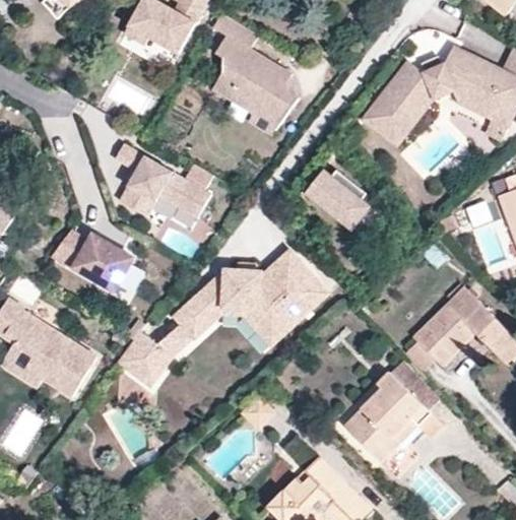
[(71,5),(66,0),(44,0),(44,1),(58,17),(71,5)]
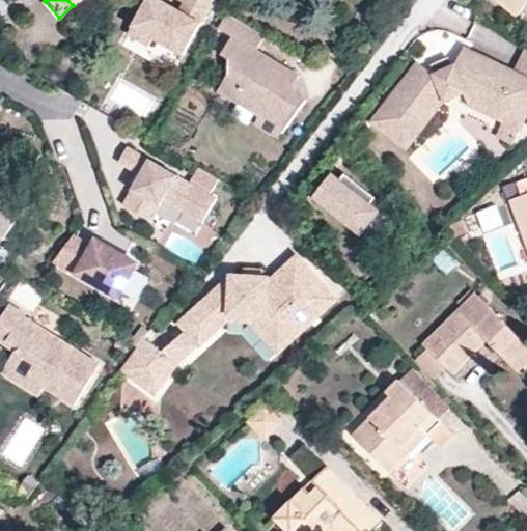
[(185,0),(182,7),(169,0),(147,0),(130,31),(150,43),(155,35),(185,52),(214,0),(185,0)]
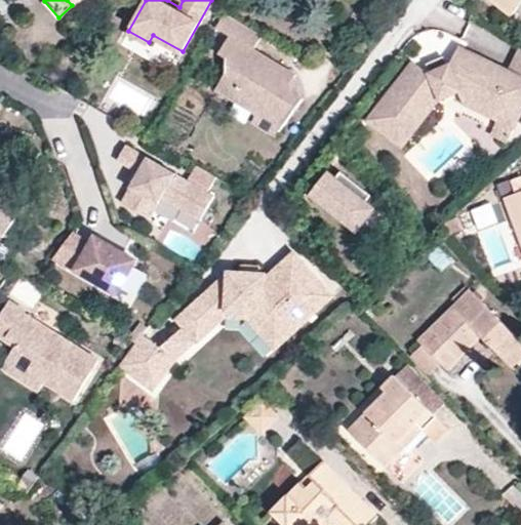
[(520,0),(484,0),(507,17),(520,0)]
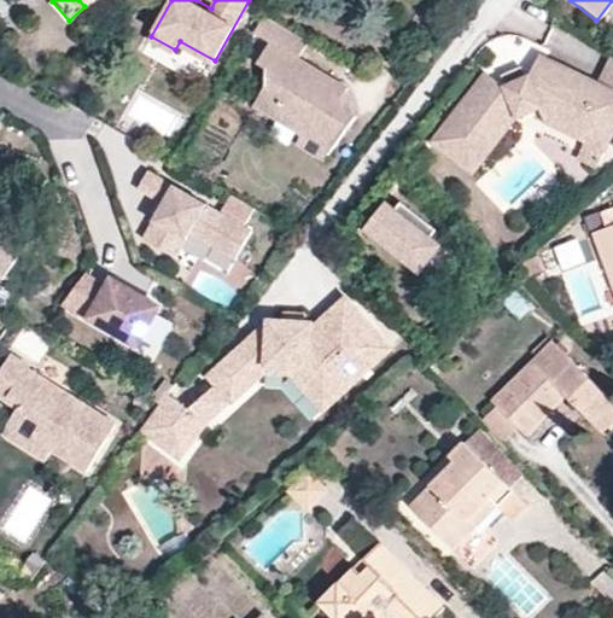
[(299,59),(309,41),(264,16),(255,34),(272,44),(260,65),(268,70),(268,86),(256,108),(274,117),(284,112),(303,123),(303,134),(303,138),(331,153),(360,116),(352,112),(345,109),(343,99),(346,92),(350,87),(299,59)]
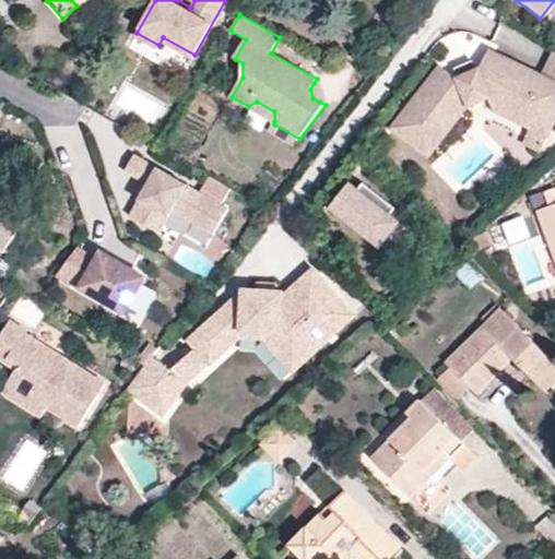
[(554,84),(554,51),(553,50),(540,78),(552,83),(554,84)]
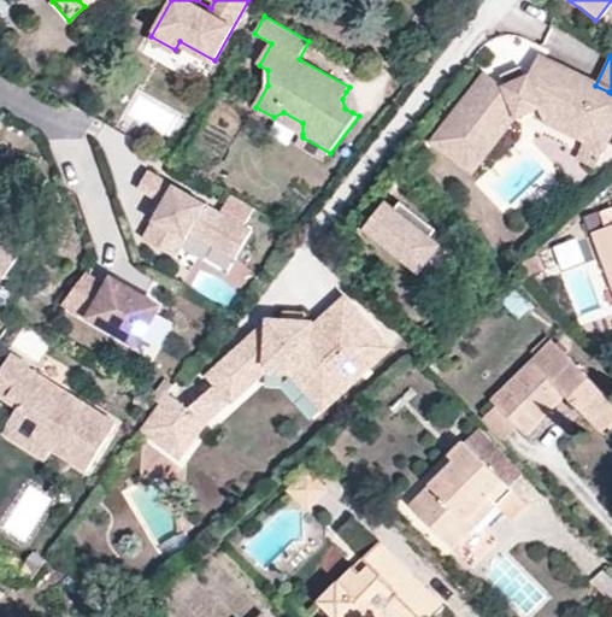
[(595,86),(536,57),(525,78),(501,88),(482,74),(428,142),(469,175),(512,118),(537,107),(577,127),(572,137),(574,139),(584,144),(608,92),(595,86)]
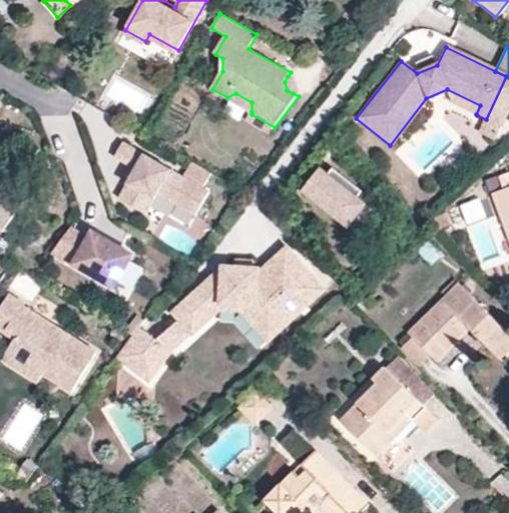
[(508,77),(506,76),(486,119),(477,115),(471,127),(493,137),(502,118),(508,121),(508,77)]
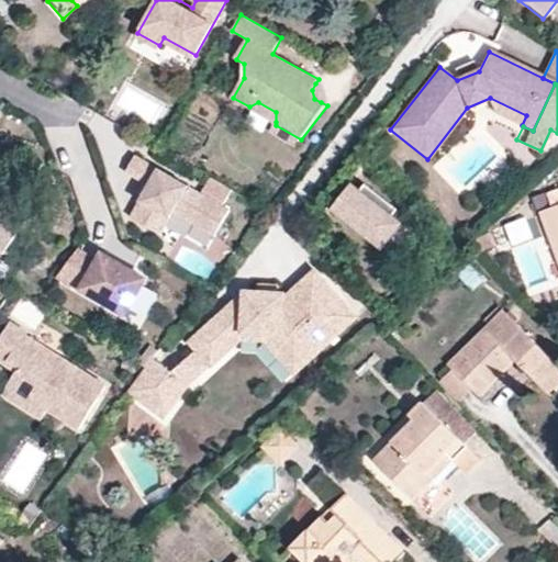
[(526,115),(490,98),(495,113),(522,125),(526,115)]
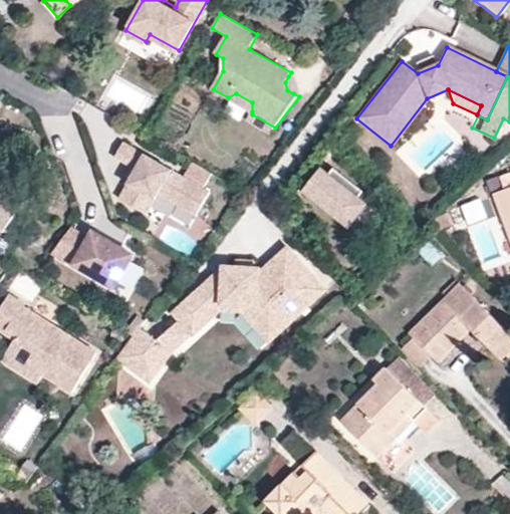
[(252,102),(236,93),(228,97),(252,111),(252,102)]
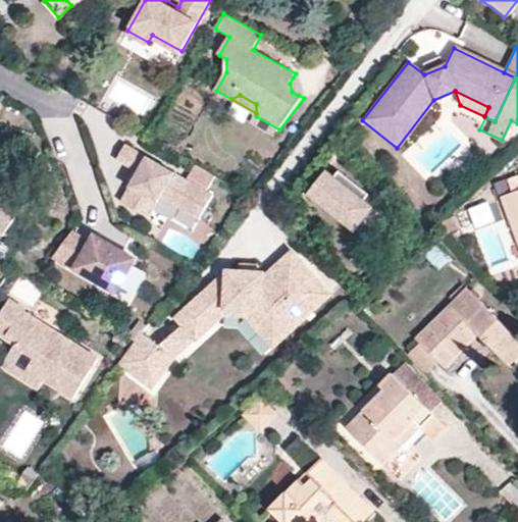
[(186,179),(123,143),(114,158),(132,168),(136,171),(131,181),(118,201),(147,217),(159,196),(198,219),(211,195),(205,191),(186,179)]
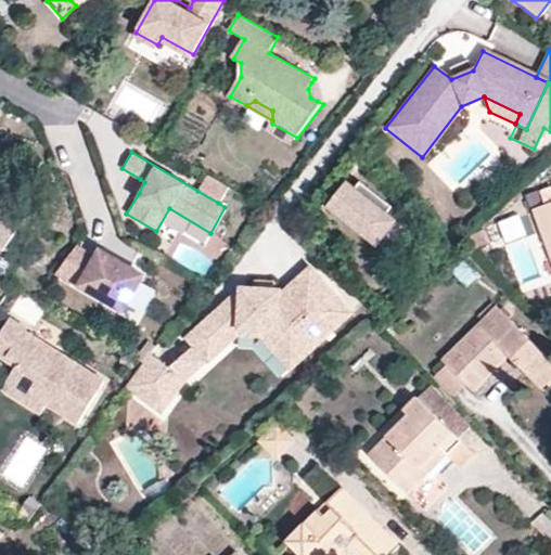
[(206,176),(197,191),(218,203),(227,189),(206,176)]
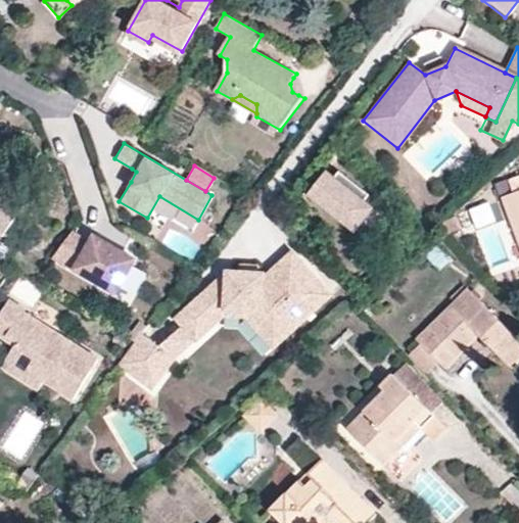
[(131,182),(136,172),(132,169),(126,179),(131,182)]
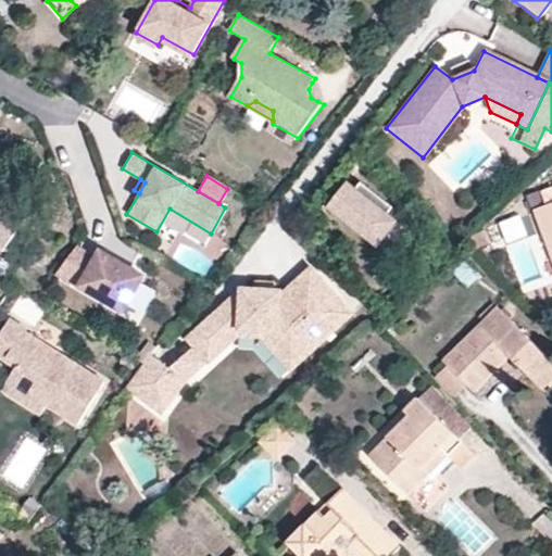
[(389,207),(358,182),(352,189),(343,182),(325,206),(374,245),(393,222),(384,214),(389,207)]
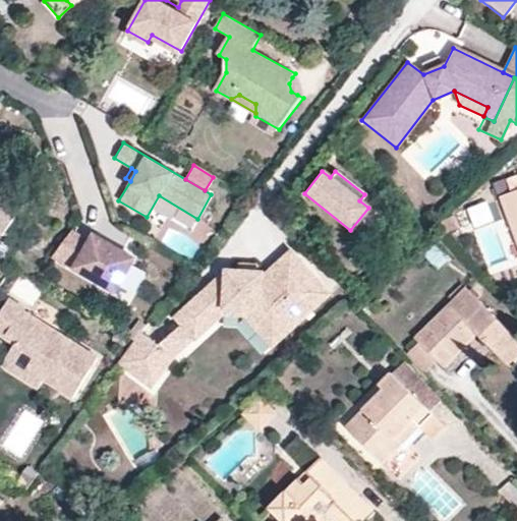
[(503,183),(507,193),(516,188),(516,172),(515,173),(503,183)]
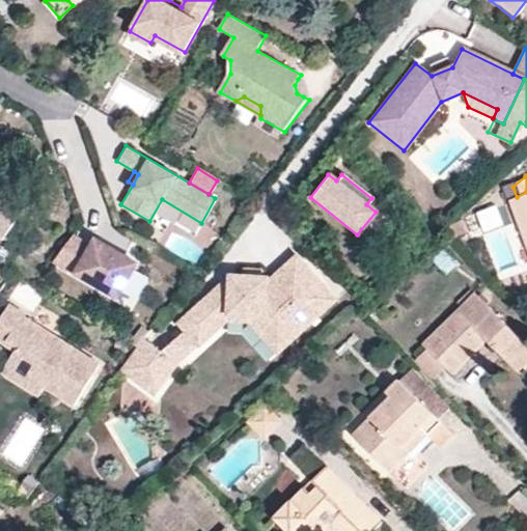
[(25,208),(11,199),(0,192),(0,236),(3,239),(25,208)]
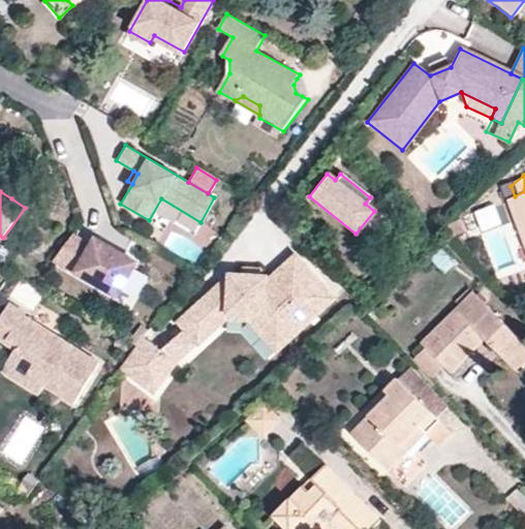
[(524,191),(515,196),(505,199),(524,253),(524,191)]
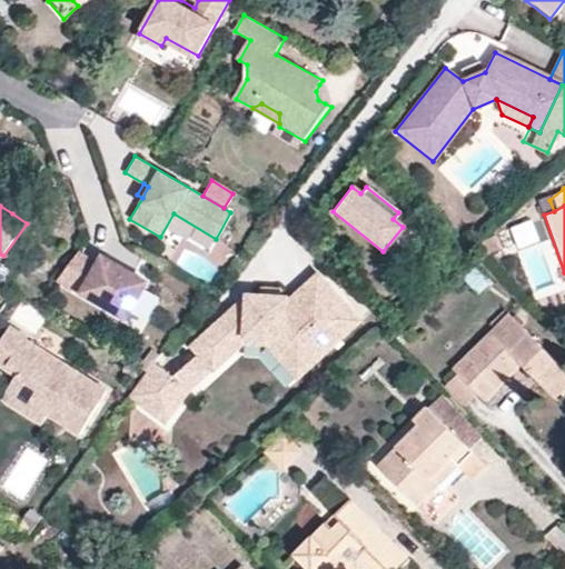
[(529,222),(509,229),(518,251),(537,245),(529,222)]
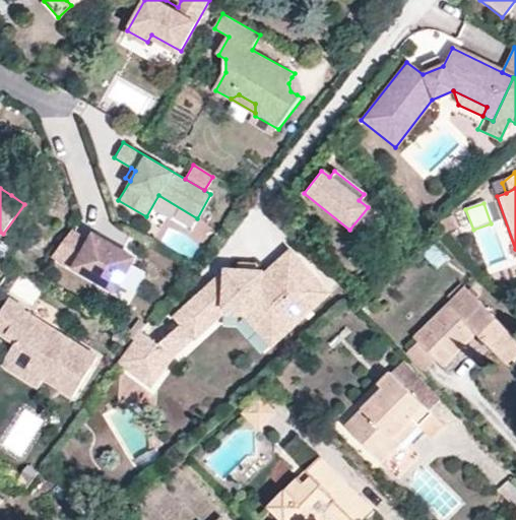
[(132,258),(90,235),(87,242),(68,232),(50,256),(114,291),(132,258)]
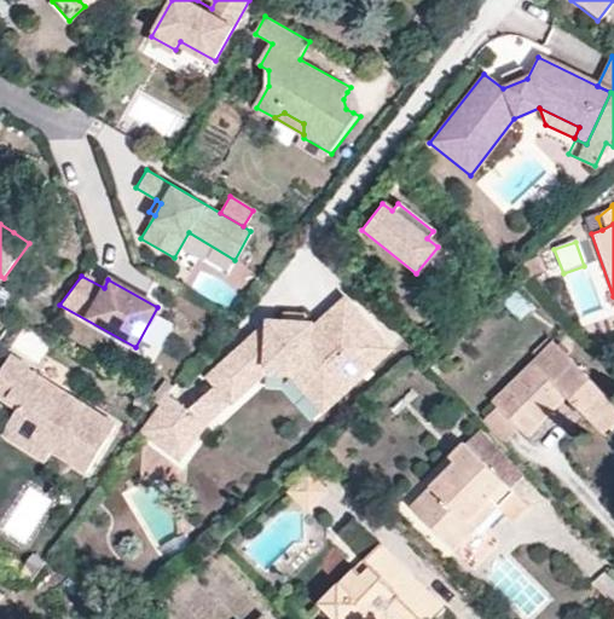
[(527,305),(514,291),(502,304),(515,317),(527,305)]
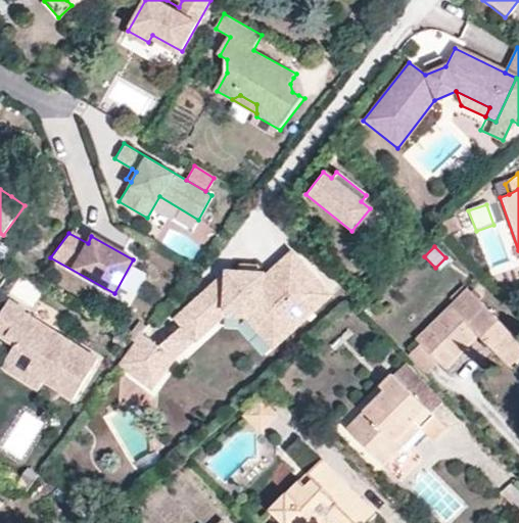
[(262,274),(224,272),(224,276),(221,276),(173,319),(179,326),(161,342),(173,355),(191,339),(193,341),(221,317),(243,318),(249,313),(261,324),(266,320),(282,338),(328,295),(289,252),(263,277),(262,276),(262,274)]
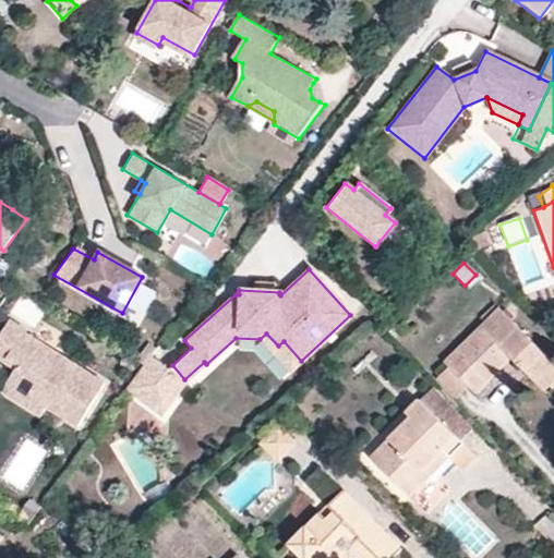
[(441,361),(446,366),(465,386),(472,393),(508,359),(530,380),(550,362),(495,308),(441,361)]
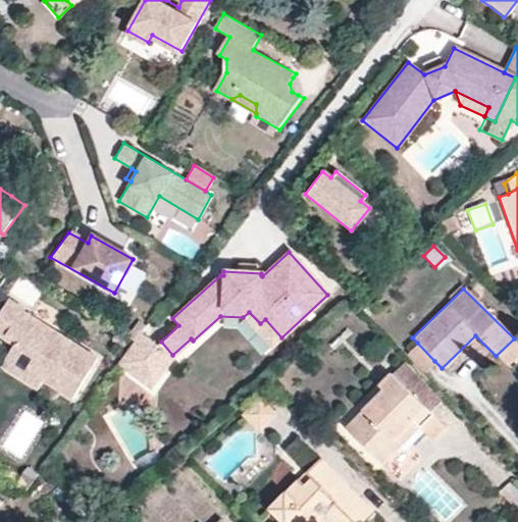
[(95,360),(20,312),(21,310),(6,301),(0,310),(0,340),(2,341),(5,336),(14,343),(11,347),(4,359),(22,370),(27,364),(43,374),(39,380),(41,381),(70,400),(95,360)]
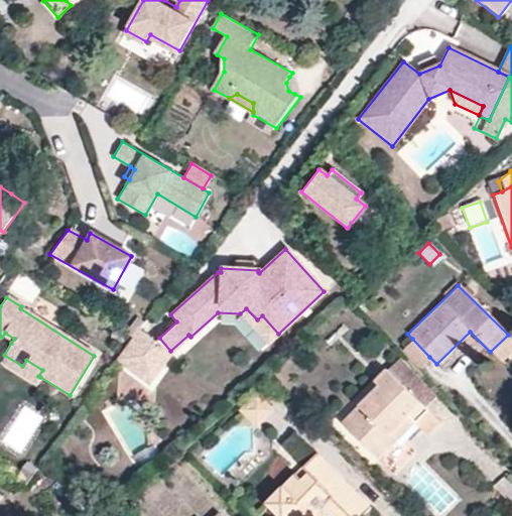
[(278,334),(262,315),(257,319),(246,308),(240,313),(267,344),(278,334)]
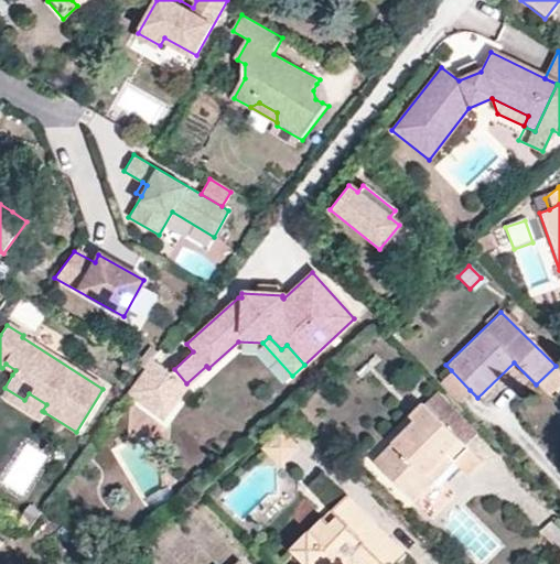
[(168,375),(149,361),(143,368),(136,378),(124,393),(143,408),(168,375)]
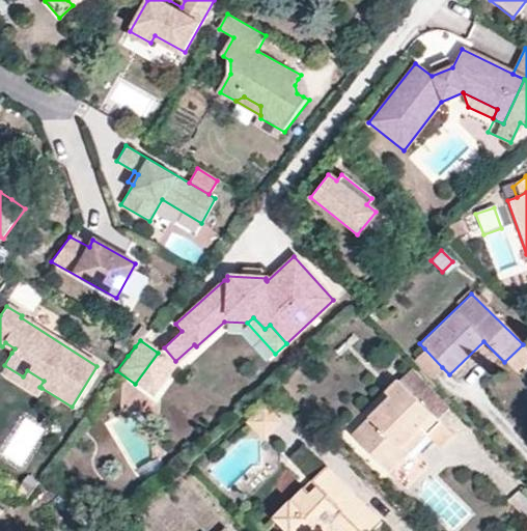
[(11,353),(15,348),(5,342),(2,346),(11,353)]
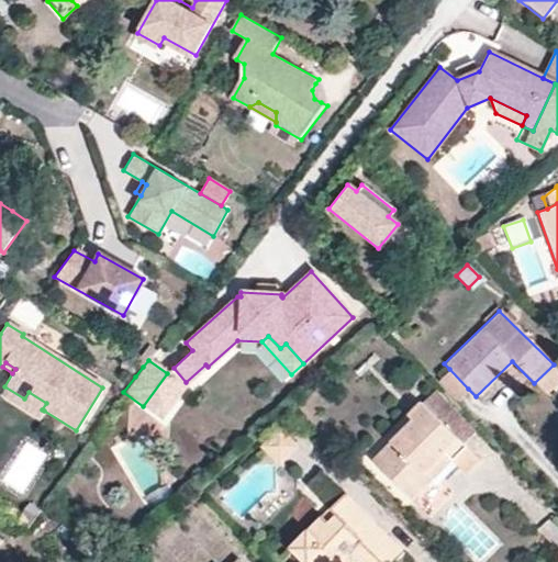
[(557,381),(557,369),(554,364),(534,383),(545,394),(557,381)]
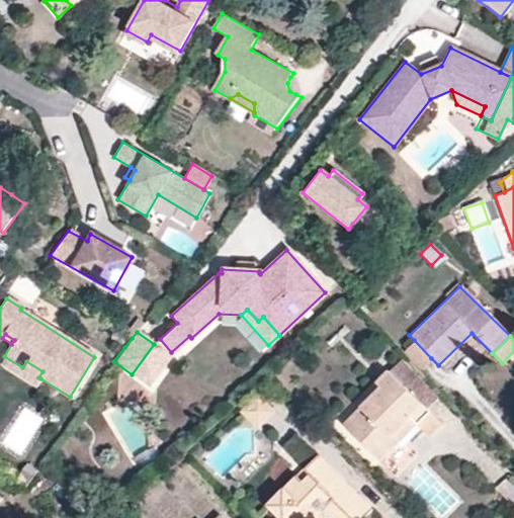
[(171,352),(160,339),(154,344),(132,374),(146,385),(168,355),(171,352)]
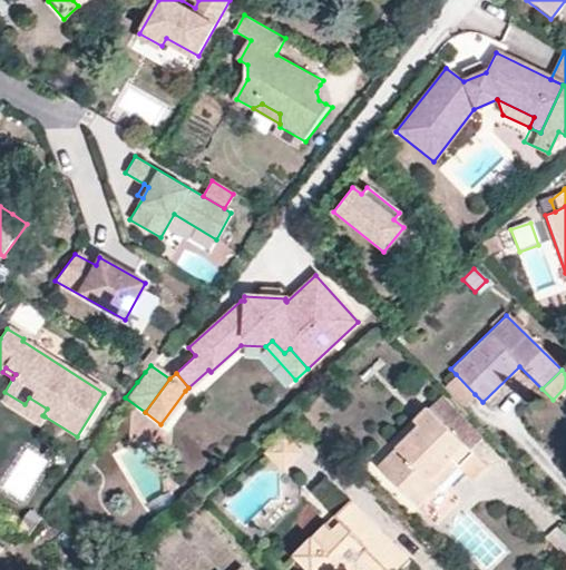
[(462,408),(475,394),(456,374),(441,386),(462,408)]
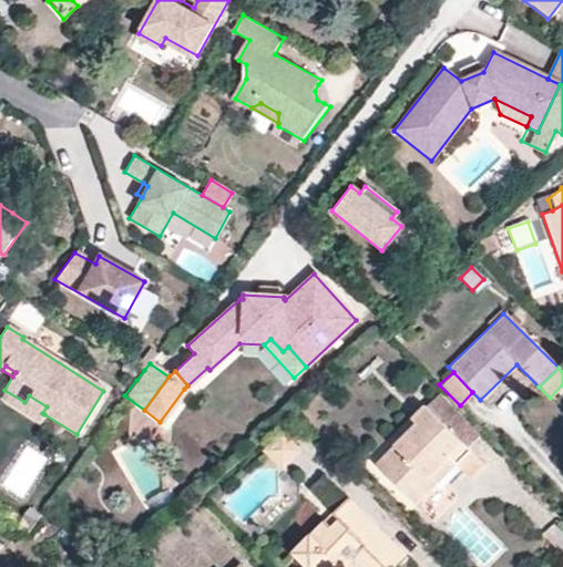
[(24,402),(4,390),(0,398),(0,401),(38,424),(44,414),(42,413),(47,406),(29,395),(24,402)]
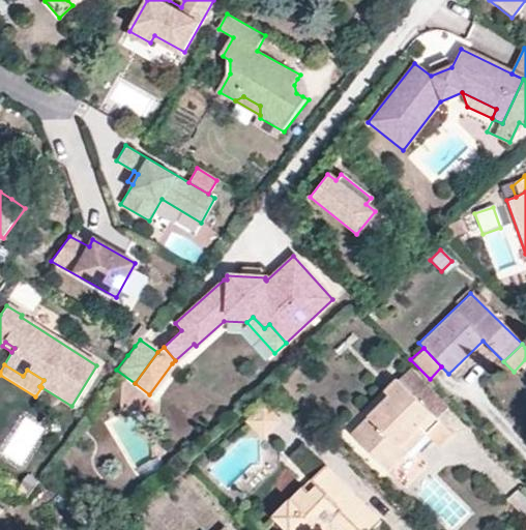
[(451,434),(398,379),(384,392),(389,398),(352,435),(388,471),(407,452),(400,445),(418,427),(426,434),(438,447),(451,434)]
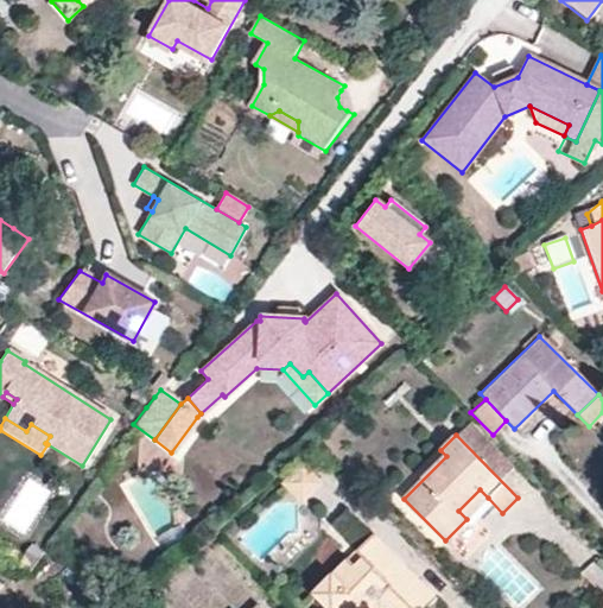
[(467,519),(488,498),(480,489),(458,511),(467,519)]
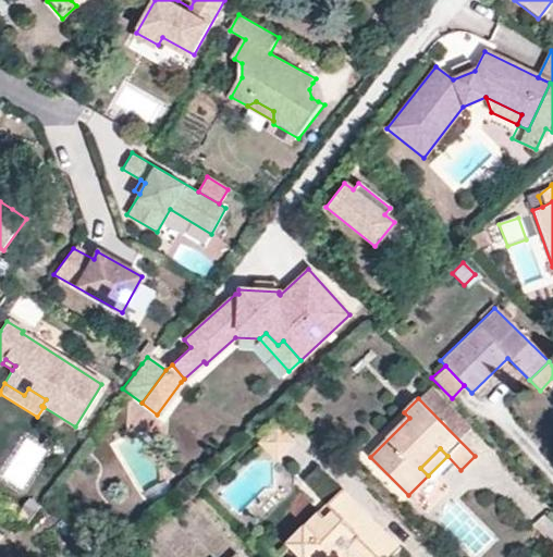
[(289,543),(302,556),(344,556),(345,556),(390,556),(401,547),(342,490),(327,505),(331,510),(324,518),(319,512),(289,543)]
